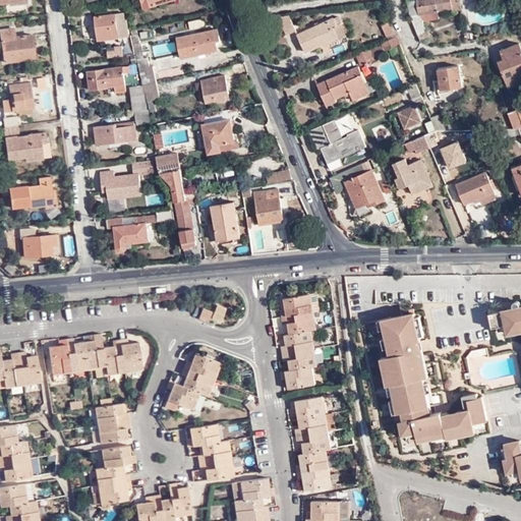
[(457,0),(423,0),(410,2),(411,10),(412,18),(422,40),(433,36),(430,30),(428,31),(424,20),(422,14),(441,11),(458,9),(458,3),(457,0)]
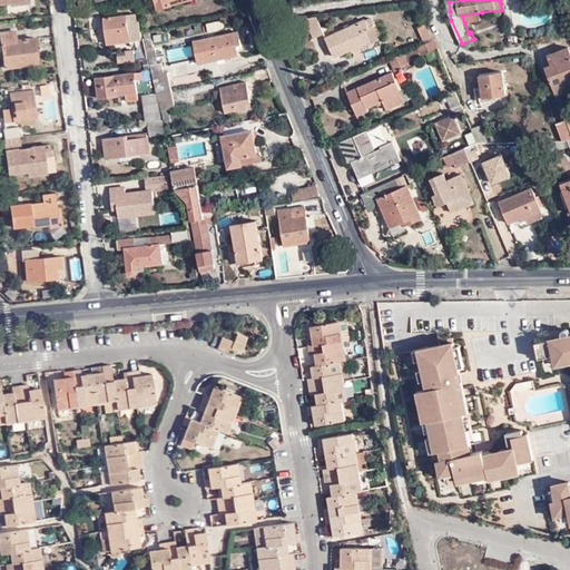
[(483,20),(482,12),(462,16),(464,22),(483,20)]
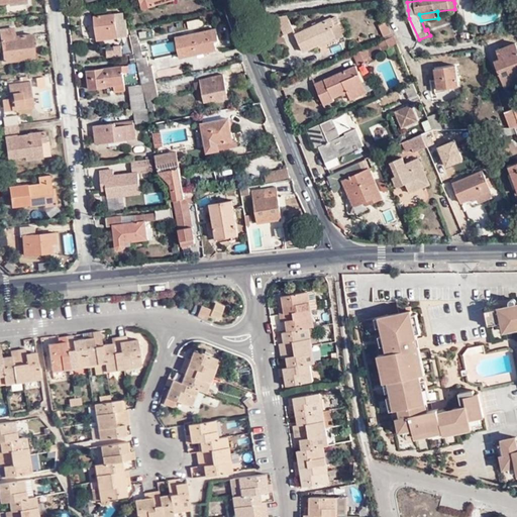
[(122,12),(96,16),(99,39),(120,36),(120,35),(129,34),(128,18),(123,19),(122,12)]
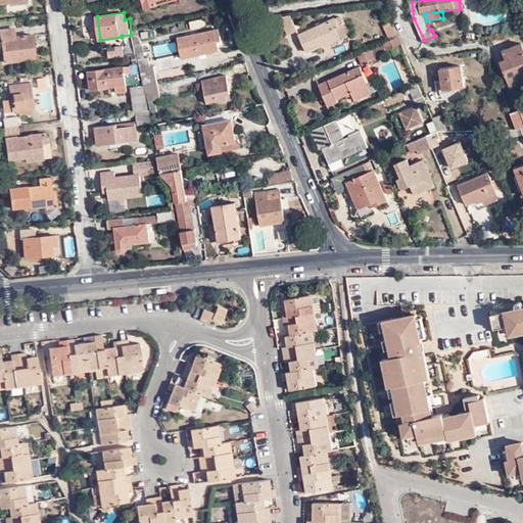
[(293,17),(282,18),(288,34),(298,30),(293,17)]
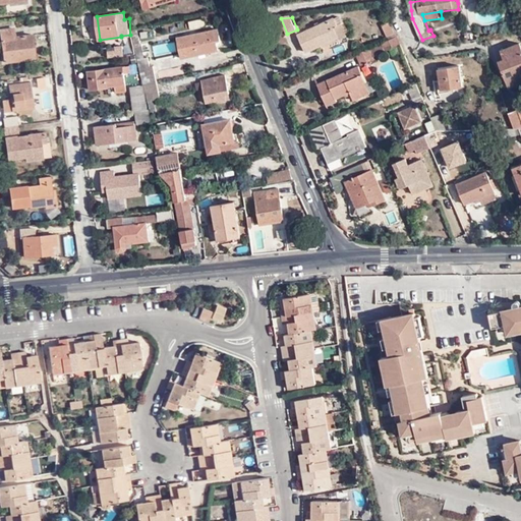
[(339,25),(336,18),(299,35),(306,51),(323,45),(340,38),(336,27),(339,25)]
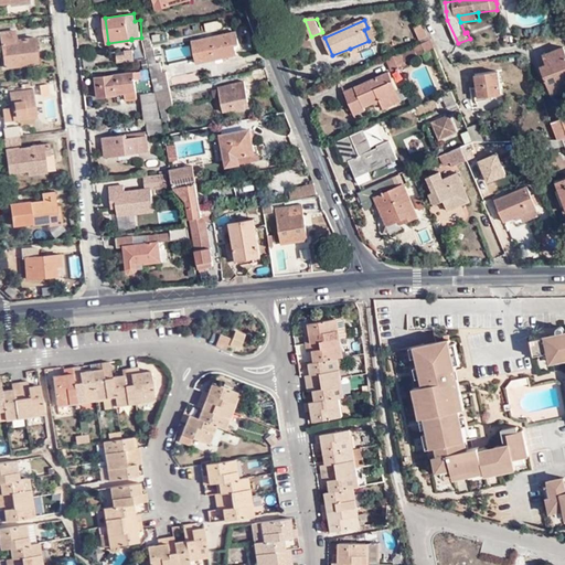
[(419,41),(430,38),(425,24),(414,29),(419,41)]
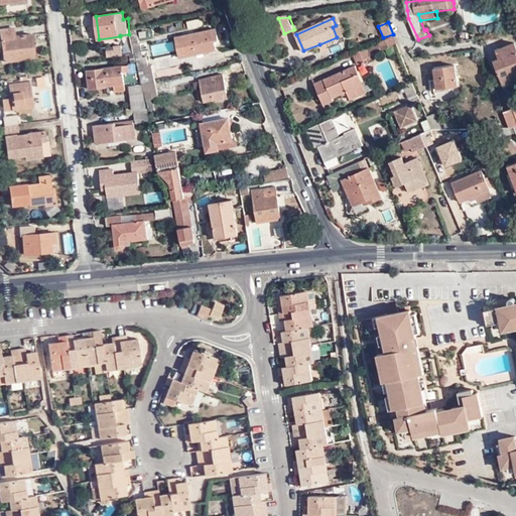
[(346,36),(340,23),(336,25),(333,27),(337,37),(338,39),(346,36)]
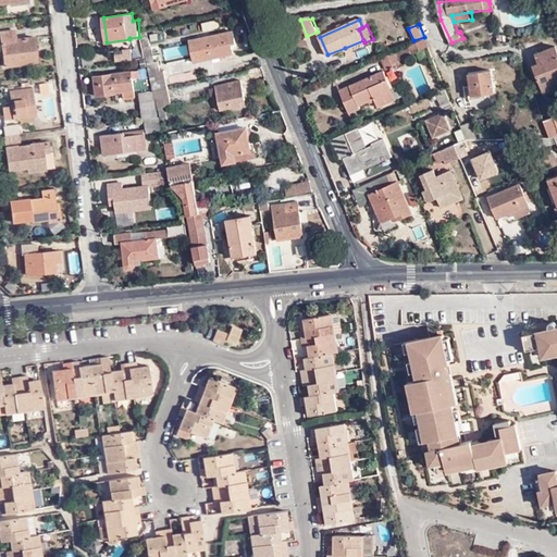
[(32,47),(36,46),(35,36),(16,38),(15,29),(1,32),(5,65),(34,62),(32,47)]
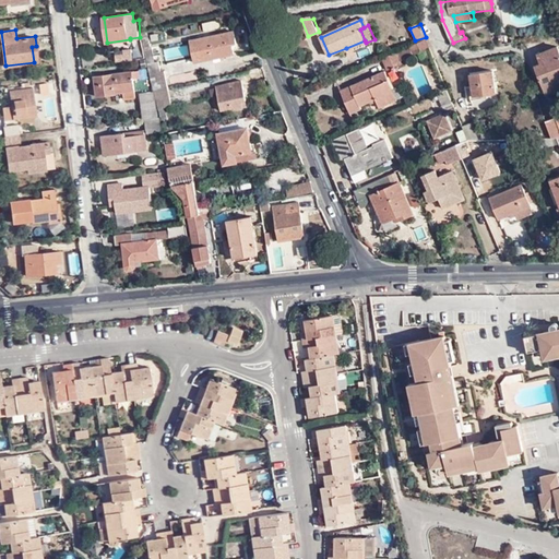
[(143,32),(147,48),(153,47),(152,45),(150,35),(149,31),(143,32)]
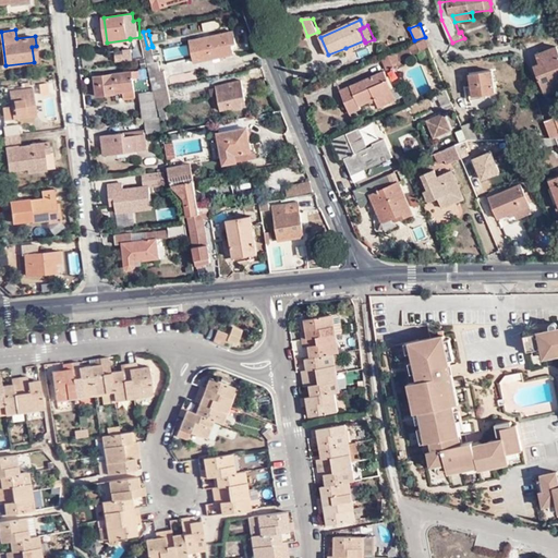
[(216,58),(222,57),(235,53),(233,41),(235,41),(233,32),(193,40),(197,62),(216,58)]
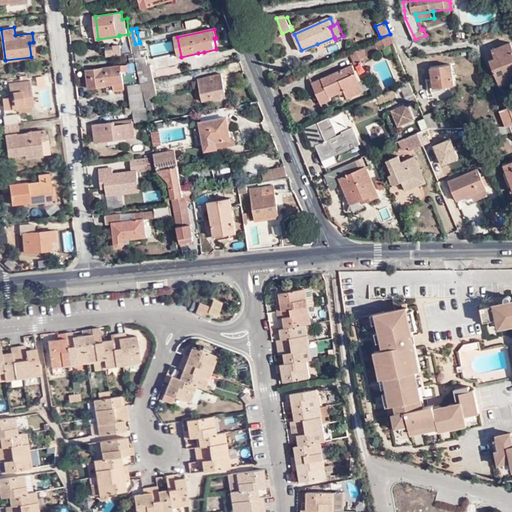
[(144,31),(137,32),(139,41),(146,40),(144,31)]
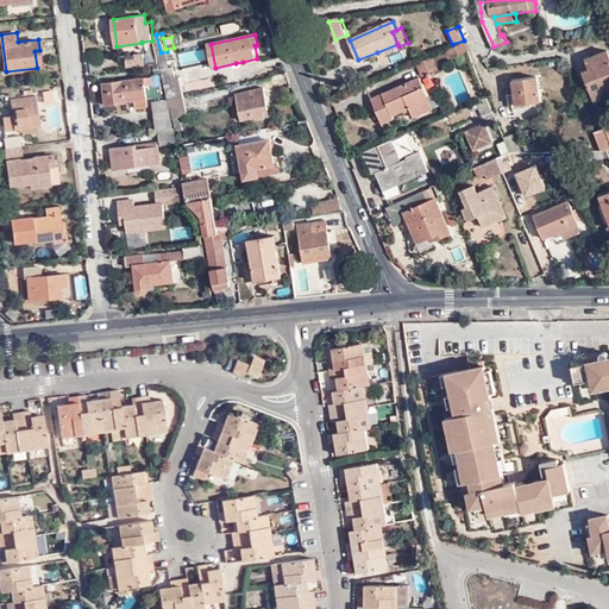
[(399,46),(397,44),(377,52),(378,56),(399,46)]
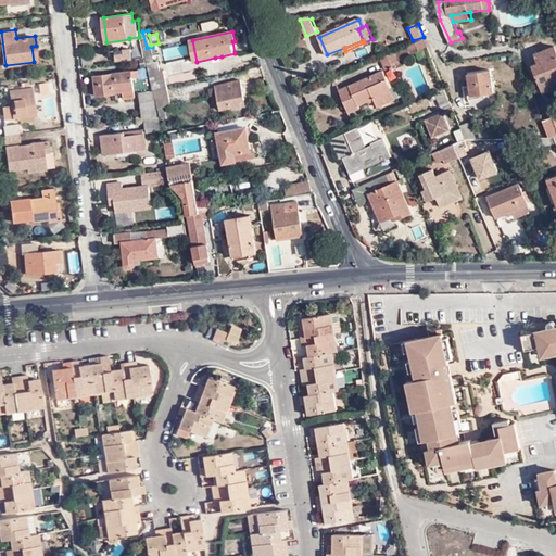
[(429,49),(426,40),(408,48),(412,57),(429,49)]
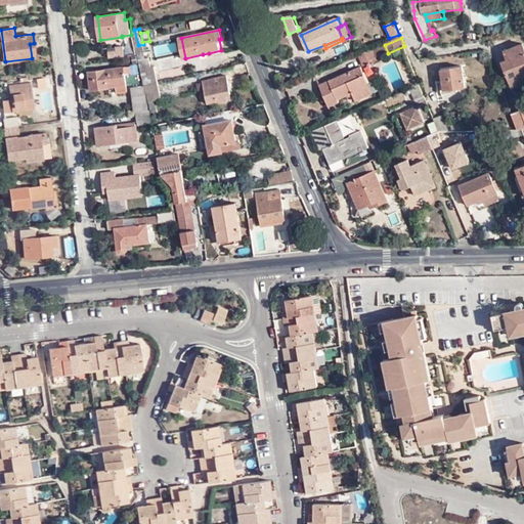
[(523,42),(506,49),(509,58),(504,60),(513,86),(523,81),(523,78),(523,74),(523,73),(523,42)]
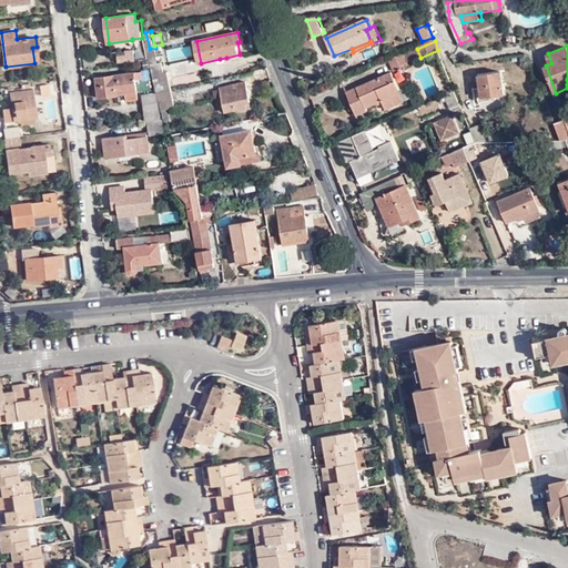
[(185,47),(166,49),(168,59),(186,57),(185,47)]
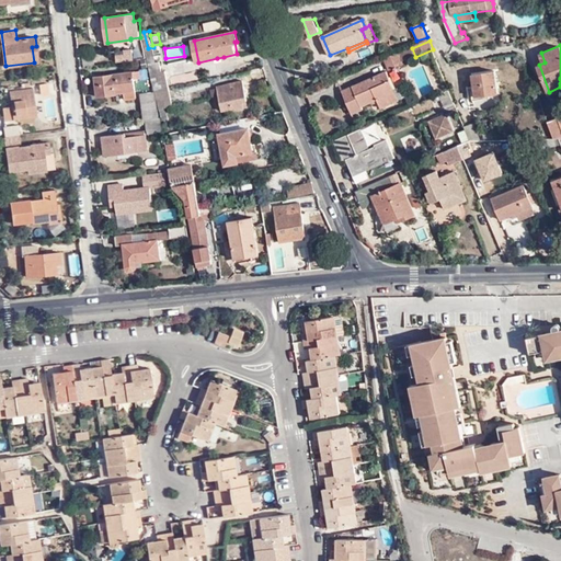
[(128,60),(142,59),(140,48),(127,50),(128,60)]
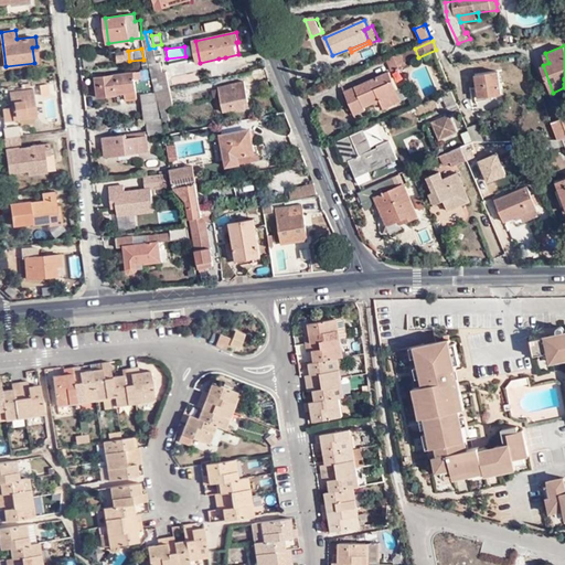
[(415,49),(404,53),(407,62),(418,57),(415,49)]
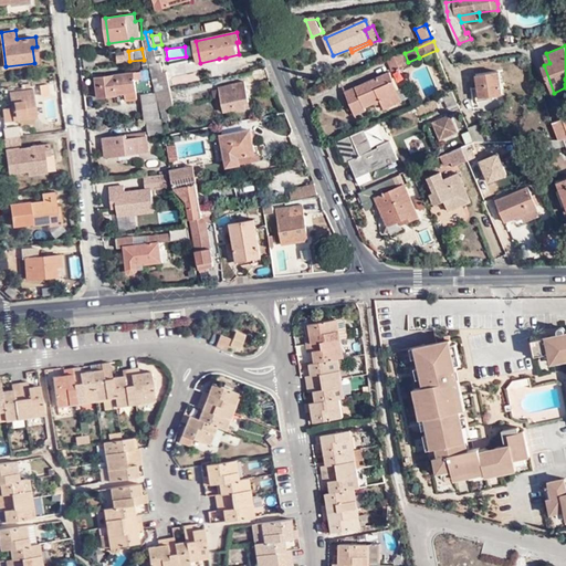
[(408,62),(405,53),(388,60),(392,72),(409,65),(408,62)]
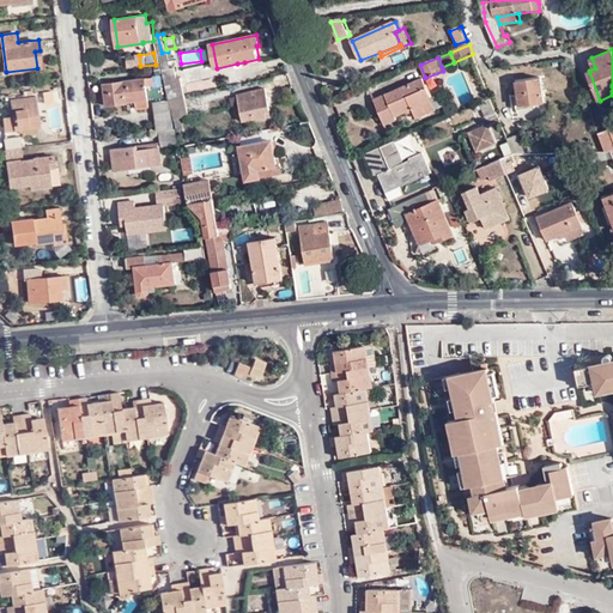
[(171,68),(165,70),(171,97),(173,98),(187,96),(183,78),(178,79),(176,68),(171,68)]
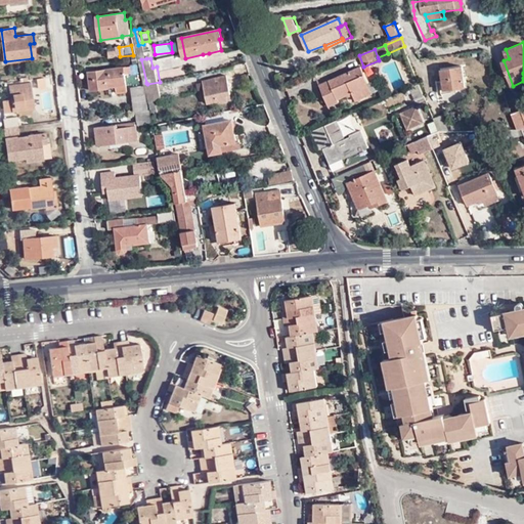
[(462,64),(441,69),(443,80),(437,81),(438,90),(441,90),(441,92),(444,92),(444,89),(465,86),(462,64)]
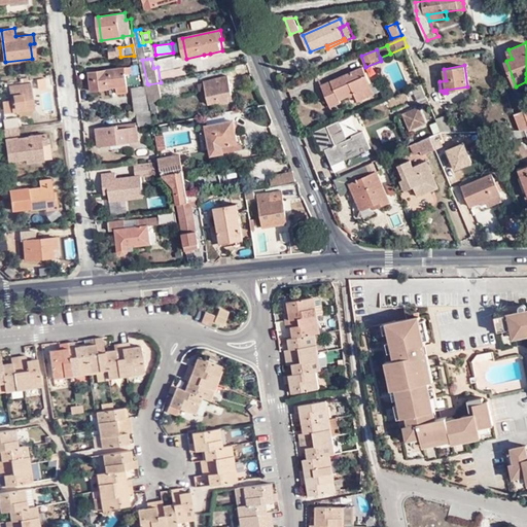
[(133,66),(91,71),(93,91),(109,89),(110,88),(117,86),(117,94),(130,92),(129,84),(128,84),(127,74),(134,73),(133,66)]
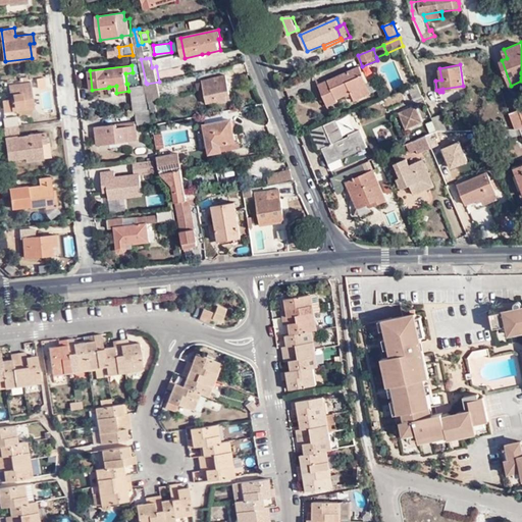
[(360,66),(318,84),(325,104),(351,94),(354,102),(371,95),(360,66)]
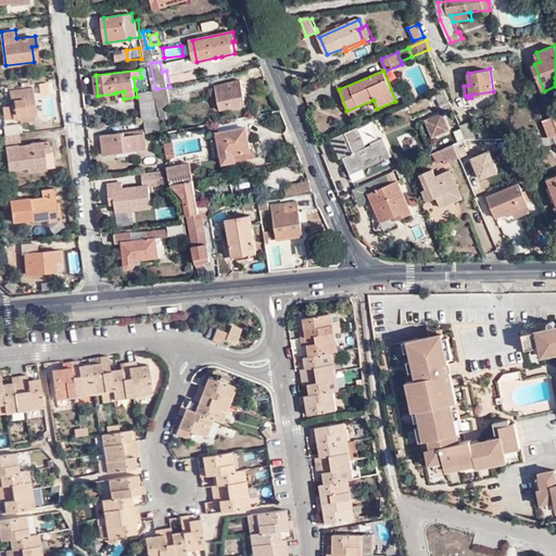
[(219,92),(223,110),(231,108),(232,110),(244,106),(249,105),(247,100),(243,79),(234,81),(218,86),(219,92)]
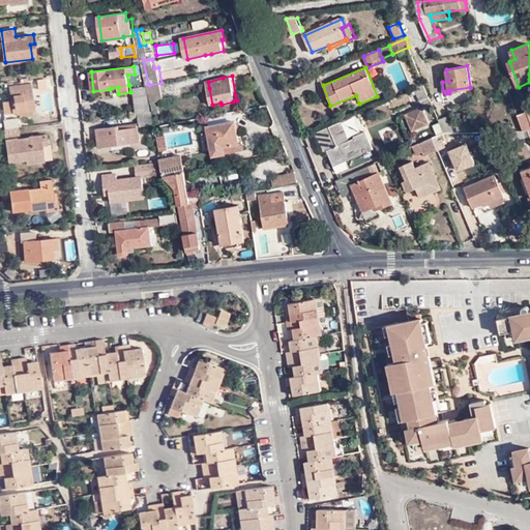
[(47,78),(38,79),(40,89),(48,88),(47,78)]
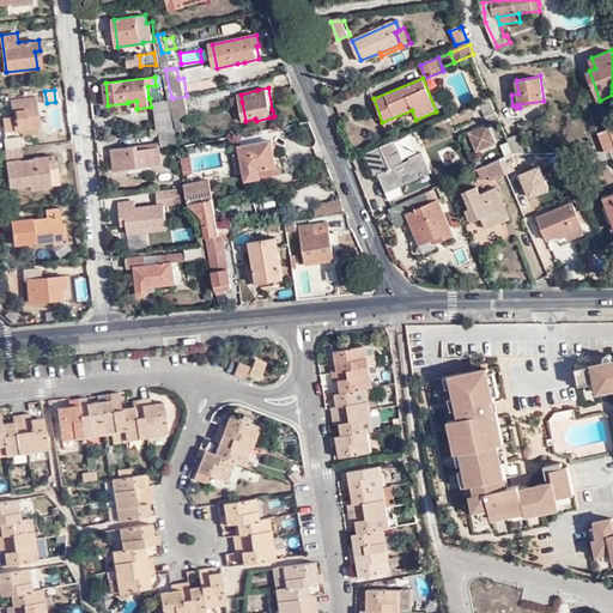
[(24,98),(22,98),(23,107),(38,104),(37,96),(34,97),(24,98)]
